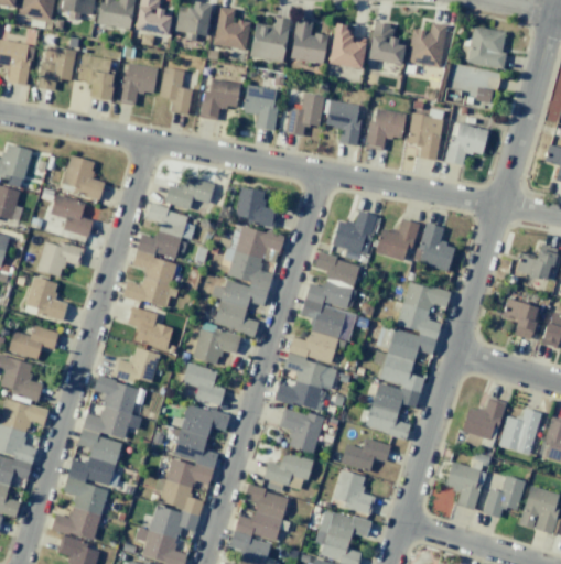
[(20,0),(19,14),(52,19),(54,0),(20,0)]
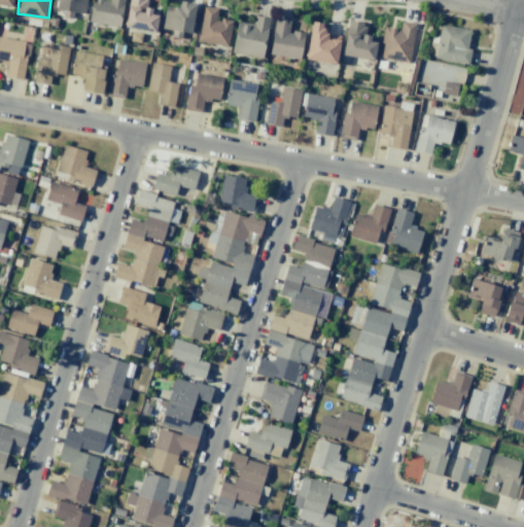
[(64,16),(74,19),(75,12),(86,13),(88,0),(59,0),(58,9),(65,10),(64,16)]
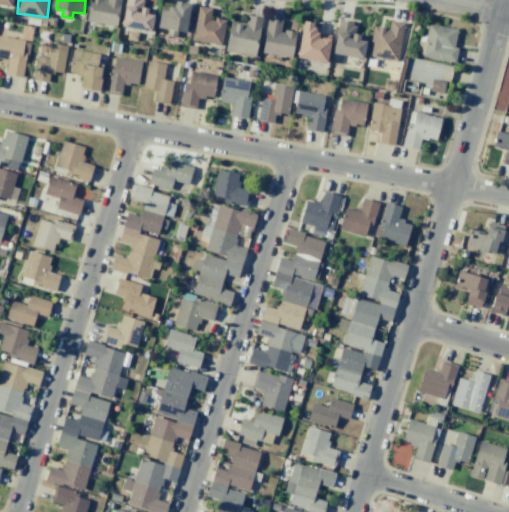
[(119,26),(122,0),(91,0),(88,22),(119,26)]
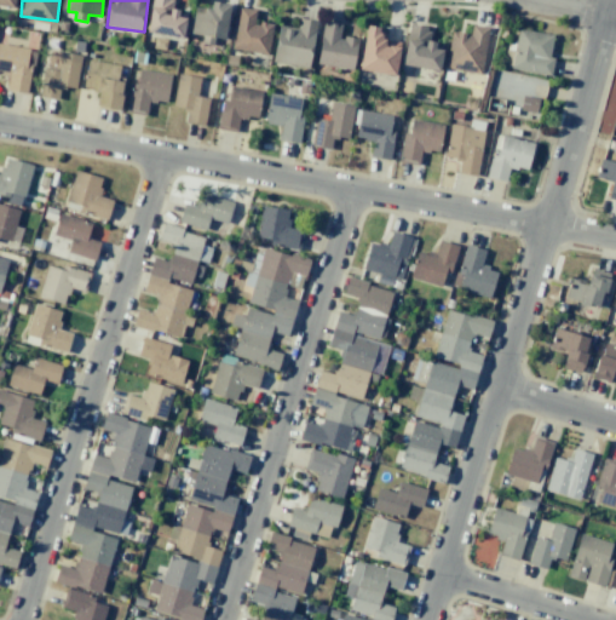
[(172,10),(173,0),(154,0),(148,32),(184,39),(189,13),(172,10)]
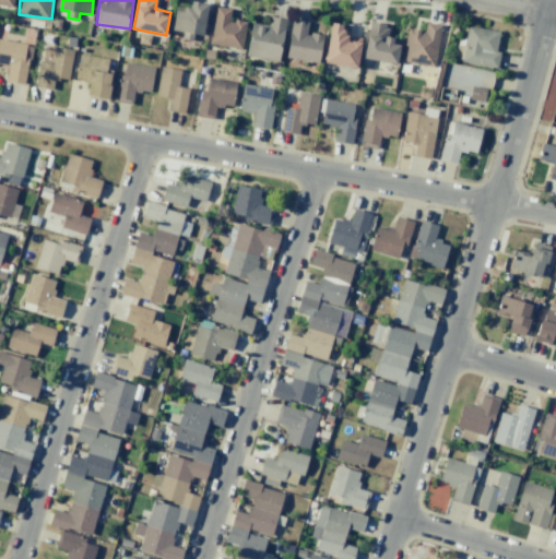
[(192,8),(177,7),(175,32),(205,34),(209,3),(192,1),(192,8)]
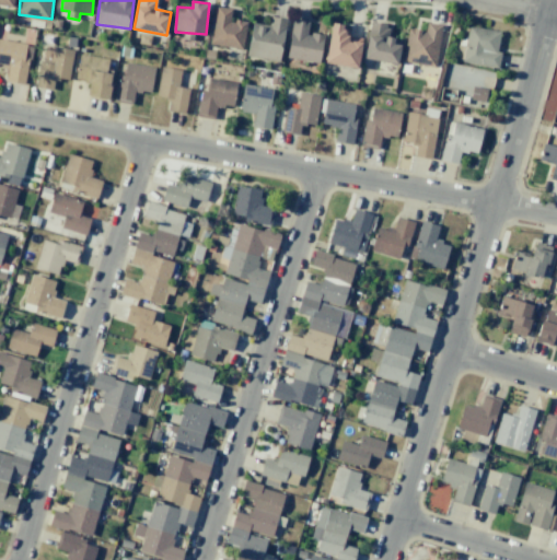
[(248,22),(232,20),(234,9),(218,7),(212,44),(244,49),(248,22)]
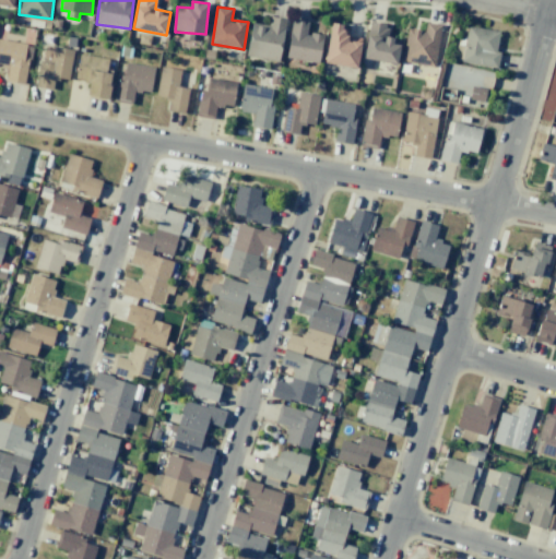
[(281,61),(288,19),(272,16),(270,25),(253,23),(248,56),(281,61)]
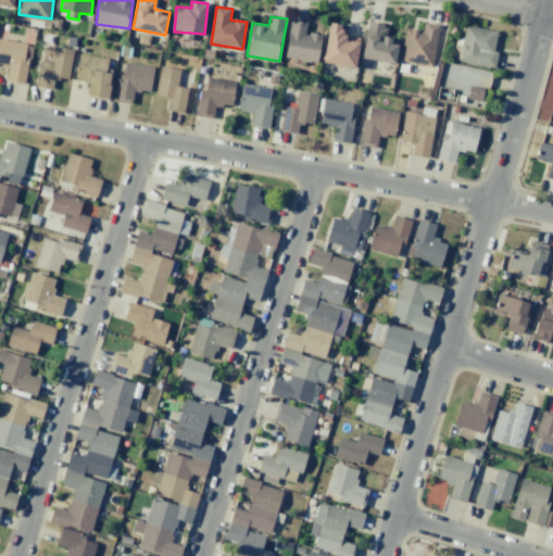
[(309,22),(292,20),(287,57),(318,62),(323,35),(306,33),(309,22)]
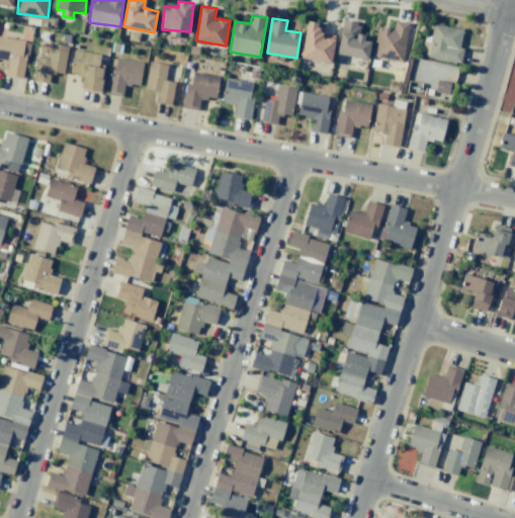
[(372,39),(360,37),(362,23),(344,20),(338,54),(369,59),(372,39)]
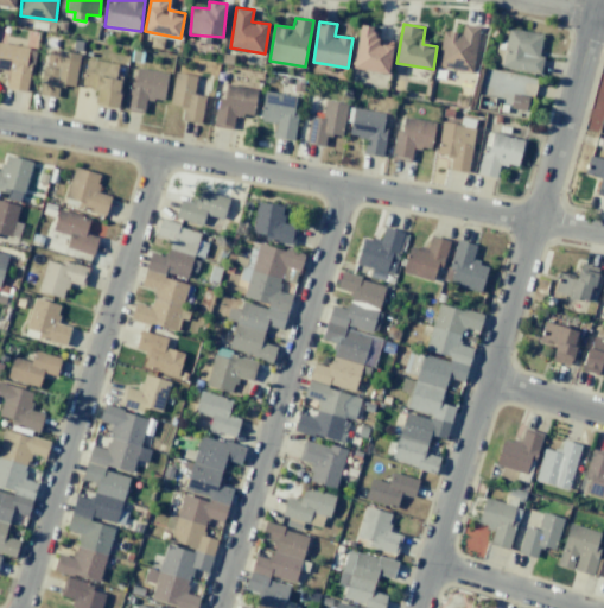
[(439,67),(474,73),(482,26),(465,24),(464,33),(444,31),(439,67)]
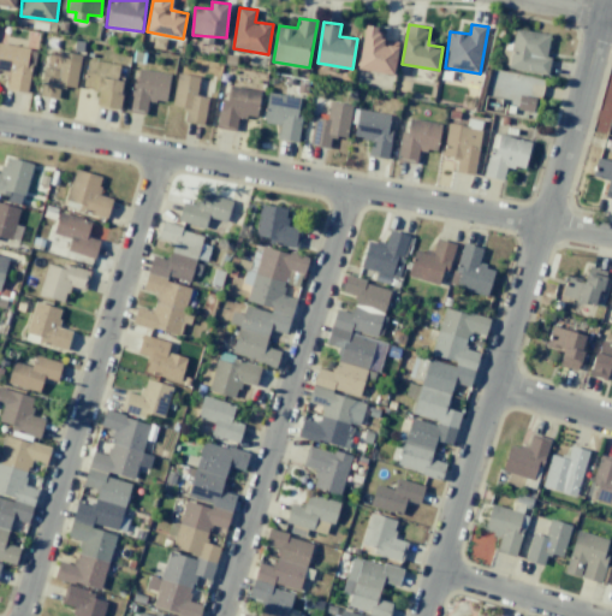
[(399,41),(382,40),(384,29),(364,28),(361,70),(396,75),(399,41)]
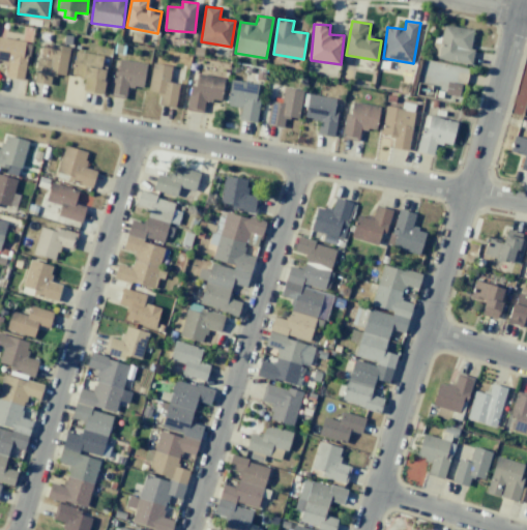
[(475,30),(445,25),(439,58),(473,65),(476,49),(472,49),(475,30)]
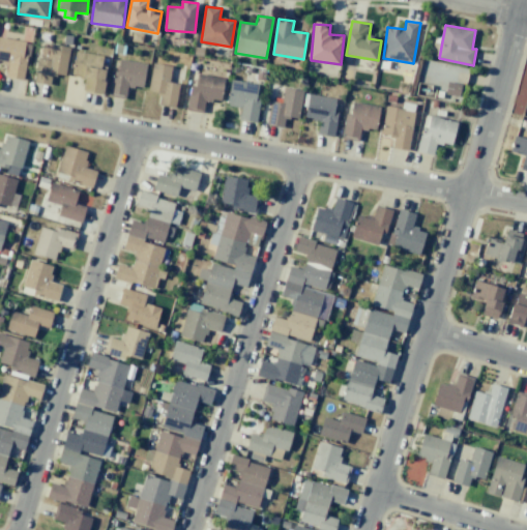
[(0,37),(0,59),(2,60),(2,64),(9,65),(7,77),(24,80),(31,42),(0,37)]
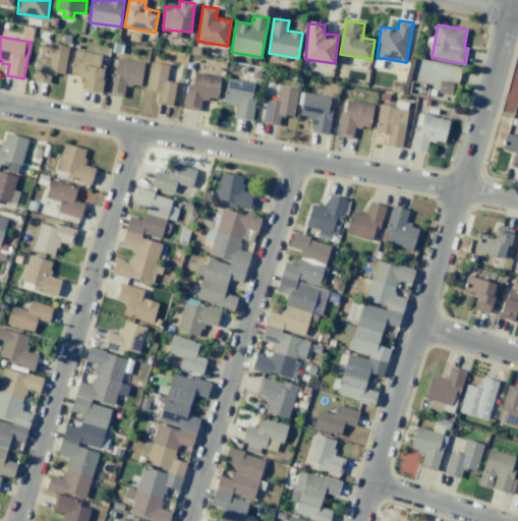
[(66,74),(68,45),(41,43),(38,81),(51,82),(51,73),(66,74)]
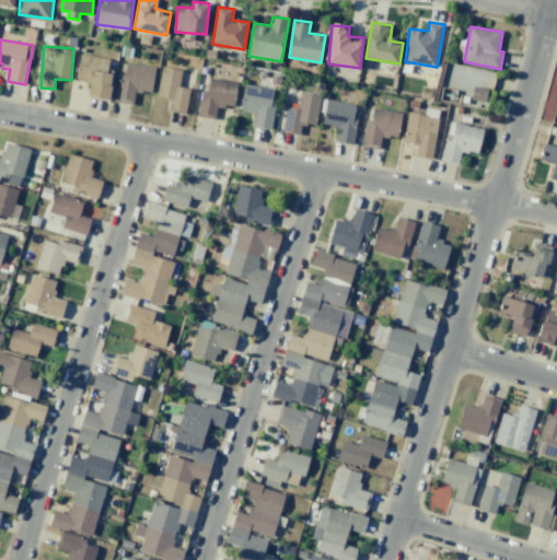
[(89,95),(109,98),(114,72),(108,71),(111,59),(81,54),(78,79),(91,81),(89,95)]
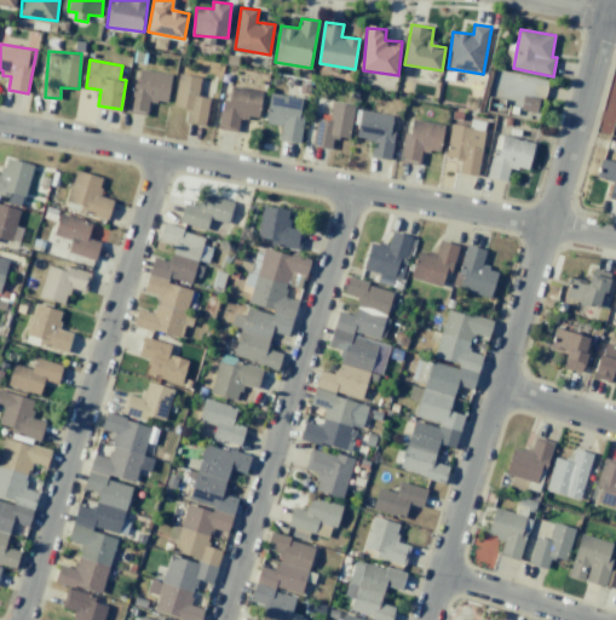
[(131,113),(148,115),(150,101),(168,103),(173,74),(137,69),(131,113)]
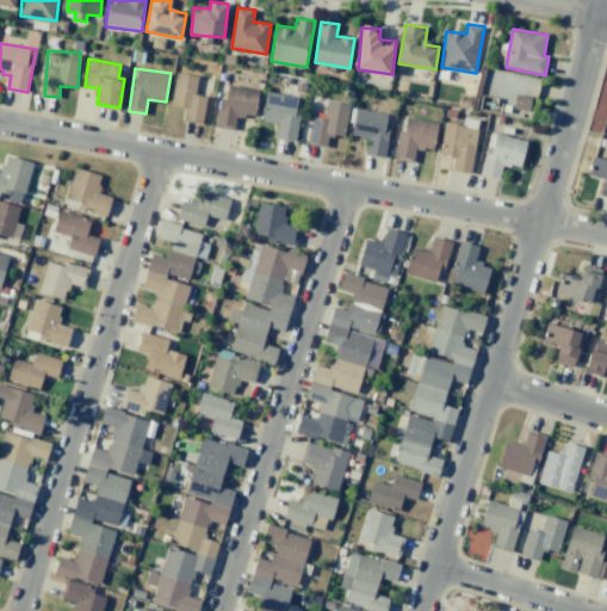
[(208,97),(198,94),(200,75),(178,73),(173,106),(187,107),(185,121),(204,124),(208,97)]
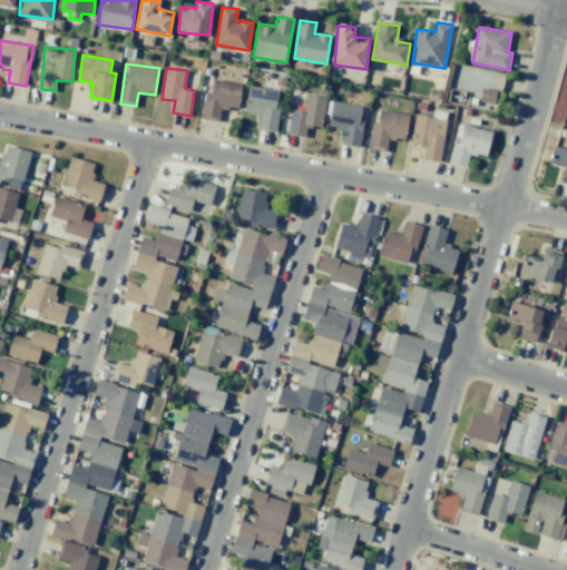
[(243,84),(240,108),(232,107),(231,110),(223,109),(221,121),(203,118),(209,79),(243,84)]
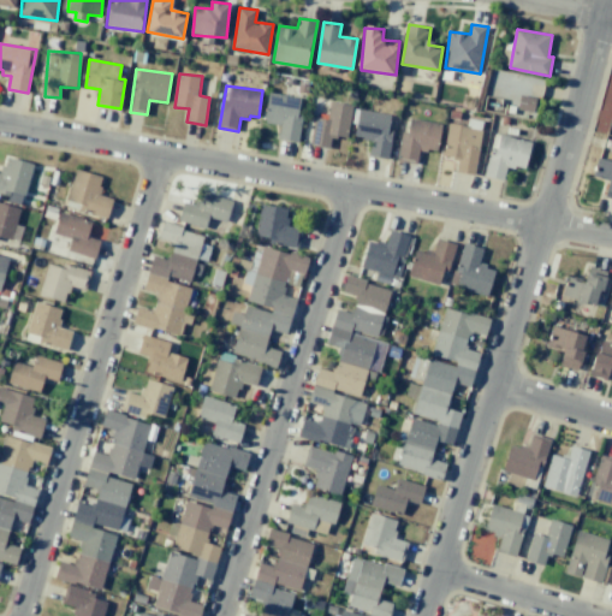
[(299,142),(304,96),(269,94),(266,123),(281,125),(280,140),(299,142)]
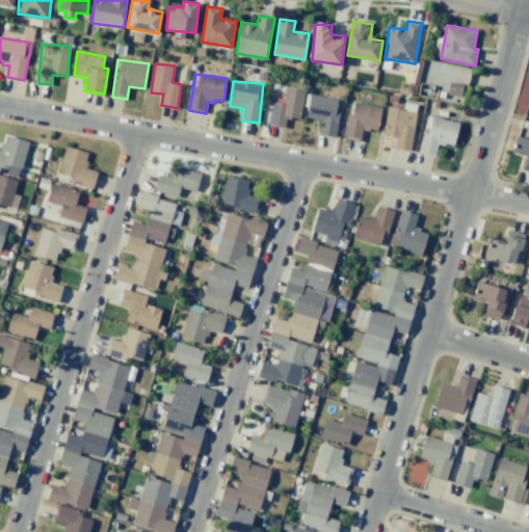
[(300,120),(306,91),(287,87),(284,102),(273,100),(269,125),(286,128),(288,117),(300,120)]
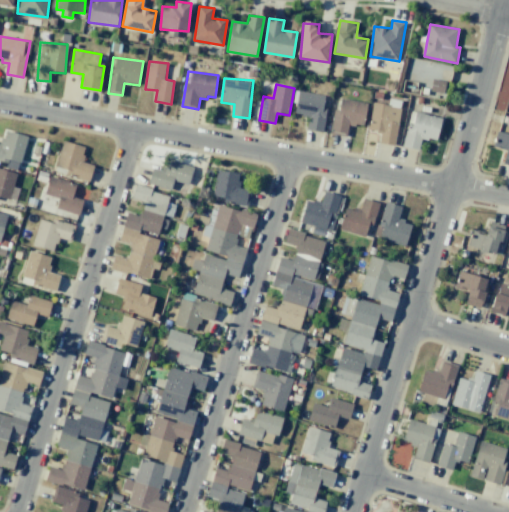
[(326,95),(298,90),(294,114),(310,117),(308,129),(324,132),(328,107),(324,107),(326,95)]
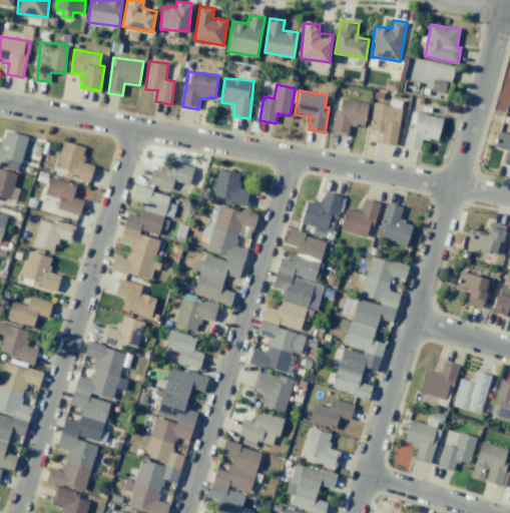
[(370,102),(366,124),(359,122),(358,126),(351,124),(349,135),(333,132),(339,97),(370,102)]
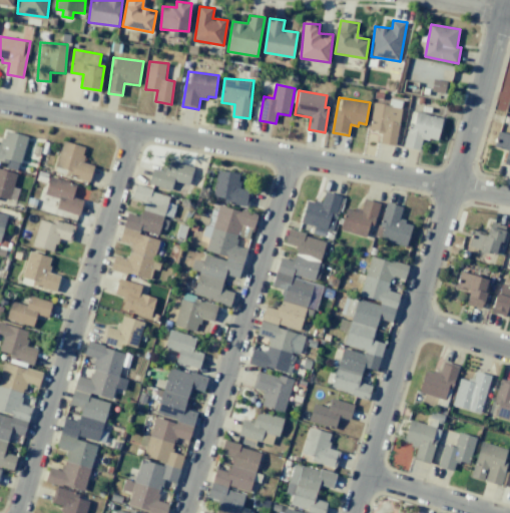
[(397,145),(404,102),(392,100),(391,105),(375,102),(370,130),(384,133),(382,142),(397,145)]
